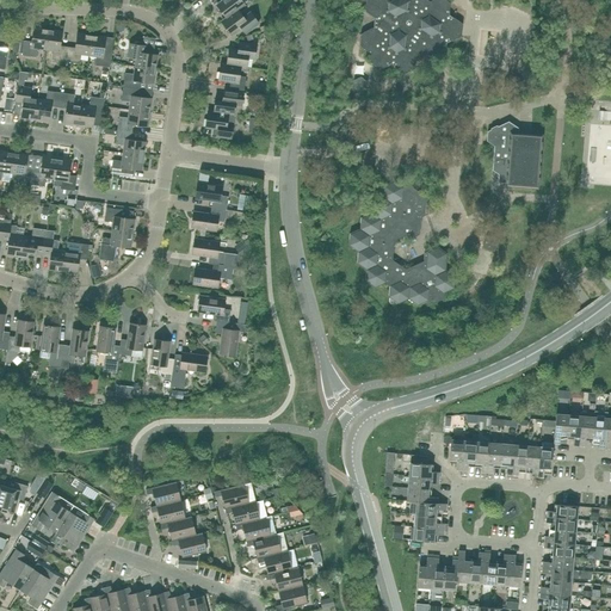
[(241,0),(223,0),(216,6),(226,19),(238,10),(245,5),(241,0)]
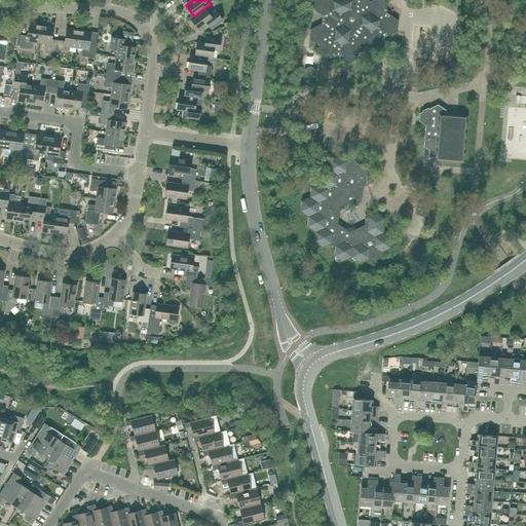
[(314,0),(314,9),(323,15),(322,24),(310,29),(310,39),(320,46),(318,53),(328,60),(336,55),(348,64),(358,59),(358,49),(366,45),(374,51),(383,47),(384,37),(398,31),(398,21),(386,12),(387,3),(382,0),(372,0),(366,3),(362,1),(362,0),(314,0)]
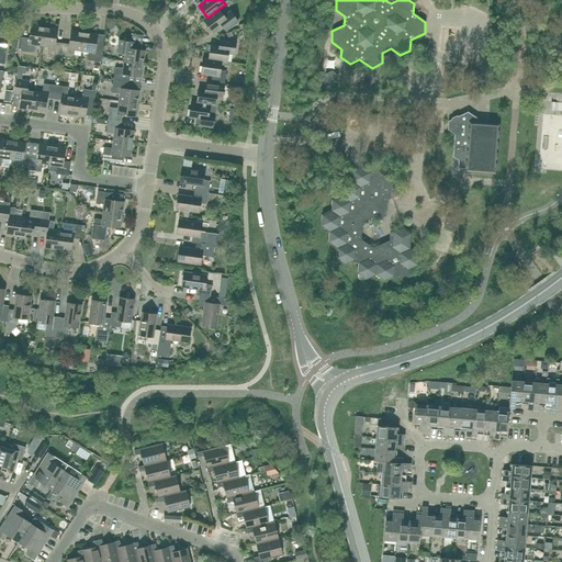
[(231,11),(224,17),(218,9),(208,18),(203,21),(212,32),(222,25),(225,31),(238,21),(231,11)]
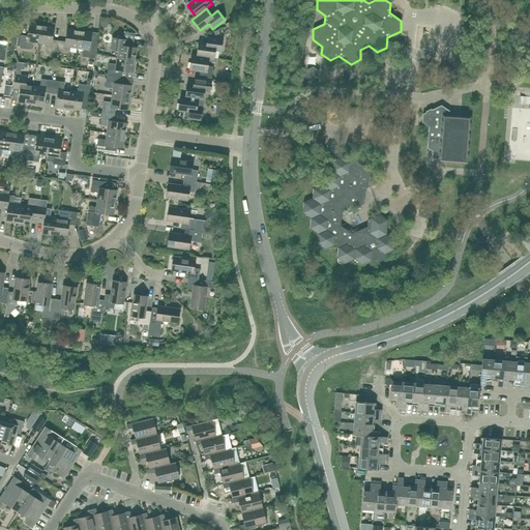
[(39,43),(41,26),(29,24),(27,36),(21,35),(19,49),(31,50),(32,42),(39,43)]
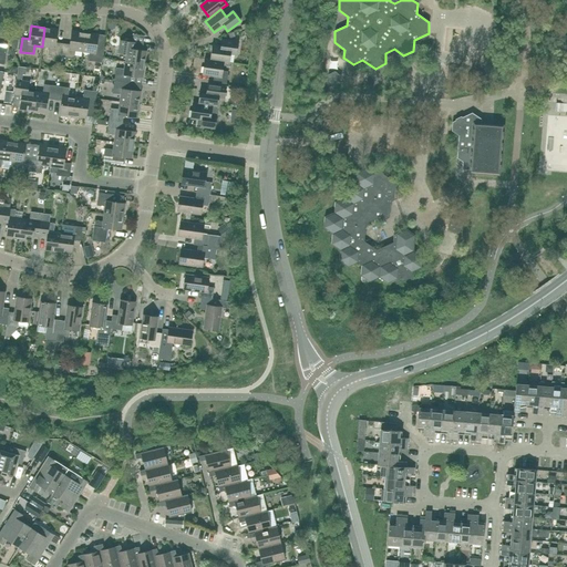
[(57,43),(58,29),(44,28),(42,47),(50,48),(49,55),(61,58),(63,43),(57,43)]
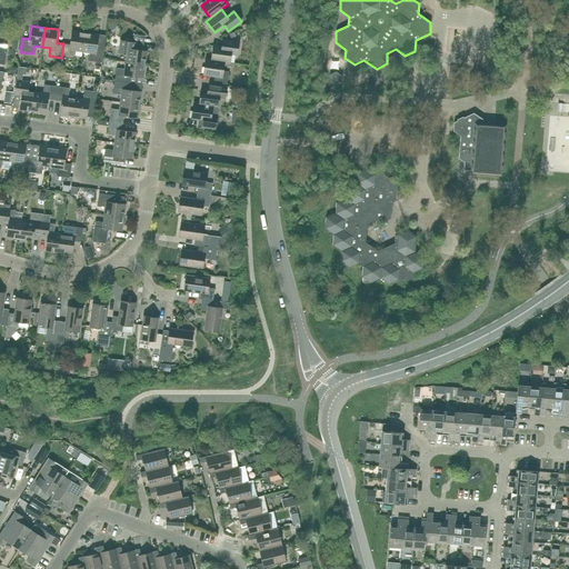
[(82,52),(86,32),(71,31),(70,45),(63,43),(61,58),(75,59),(76,51),(82,52)]
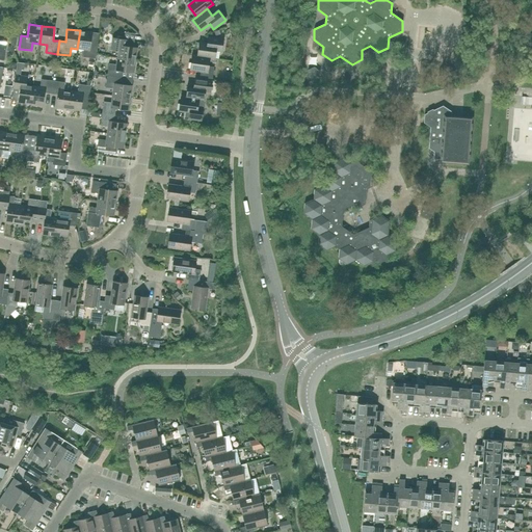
[(90,46),(92,32),(80,30),(77,49),(84,50),(83,57),(96,59),(97,46),(90,46)]
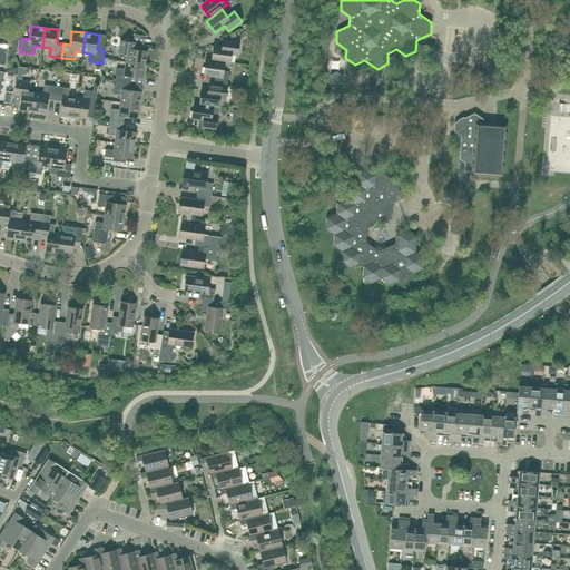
[(143,50),(144,43),(120,40),(119,53),(127,55),(126,62),(145,65),(147,51),(143,50)]
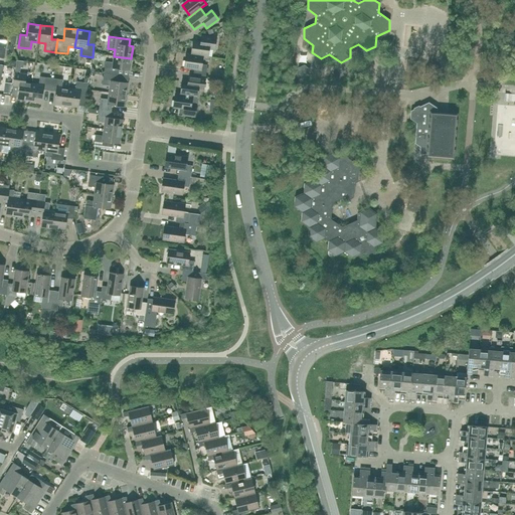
[(214,49),(216,38),(204,36),(203,42),(192,41),(191,54),(203,56),(208,57),(209,49),(214,49)]
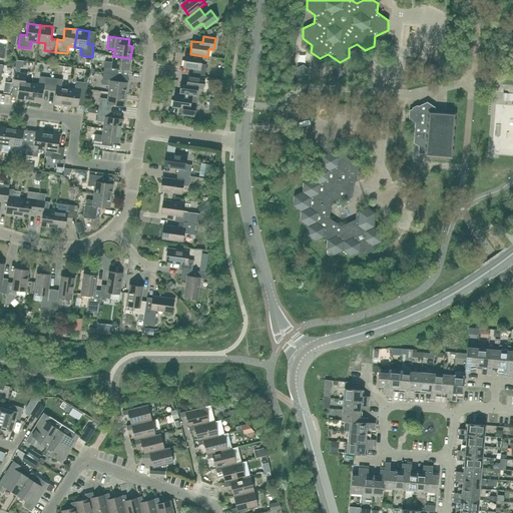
[(202,56),(190,54),(184,54),(183,67),(193,68),(192,74),(204,76),(206,65),(201,64),(202,56)]
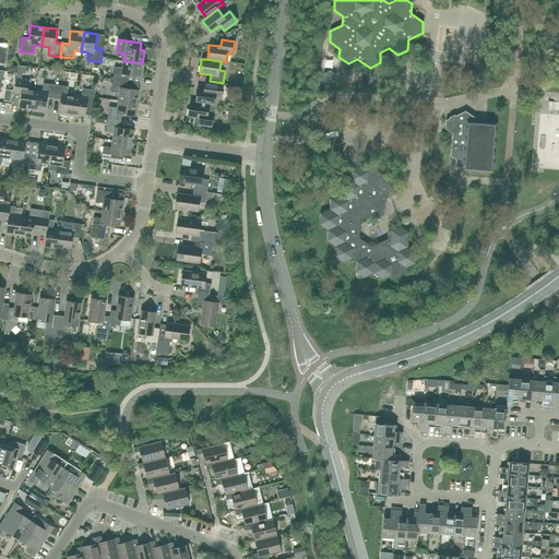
[(141,76),(142,63),(123,61),(122,68),(115,67),(113,80),(126,82),(127,75),(141,76)]
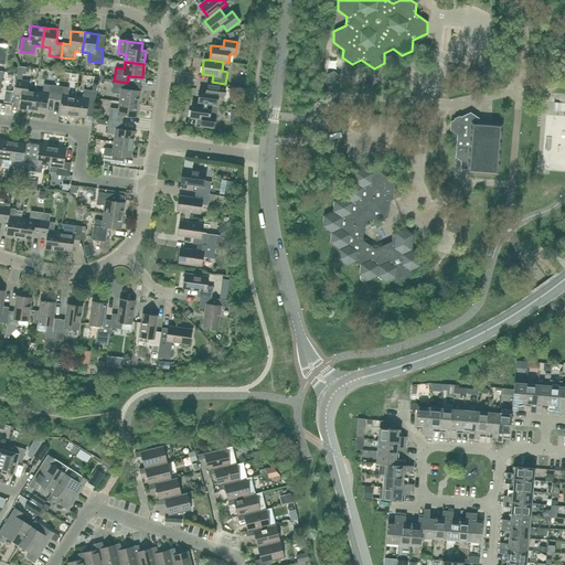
[(339,83),(339,76),(333,72),(328,75),(327,82),(332,85),(339,83)]
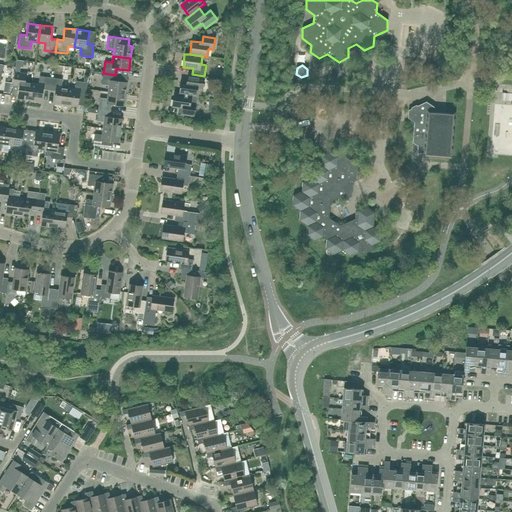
[(25,82),(26,74),(14,73),(12,92),(18,93),(17,98),(29,100),(32,83),(25,82)]
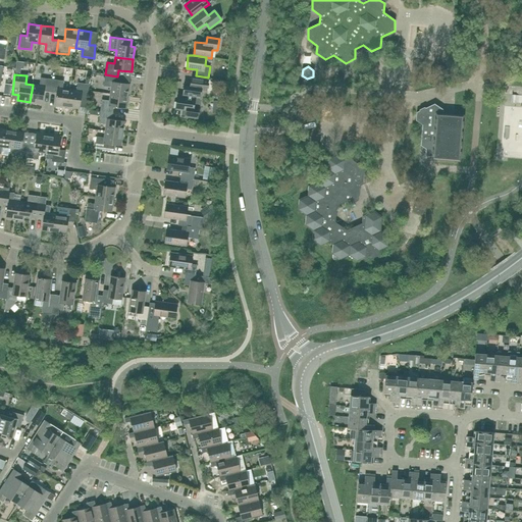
[(117,83),(117,76),(105,74),(104,86),(111,87),(110,94),(127,97),(129,84),(117,83)]
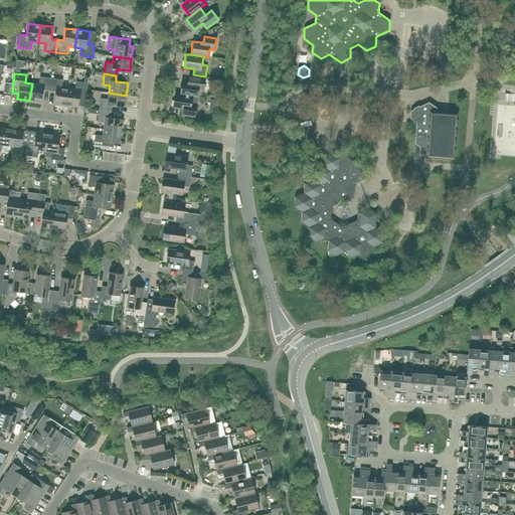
[(49,91),(51,78),(39,76),(38,84),(32,83),(29,101),(41,103),(43,90),(49,91)]
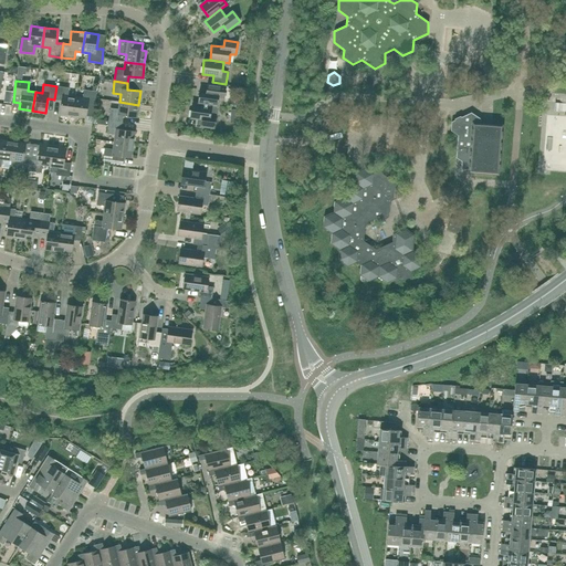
[(223,98),(226,86),(212,84),(211,91),(200,90),(198,104),(211,106),(217,106),(218,97),(223,98)]
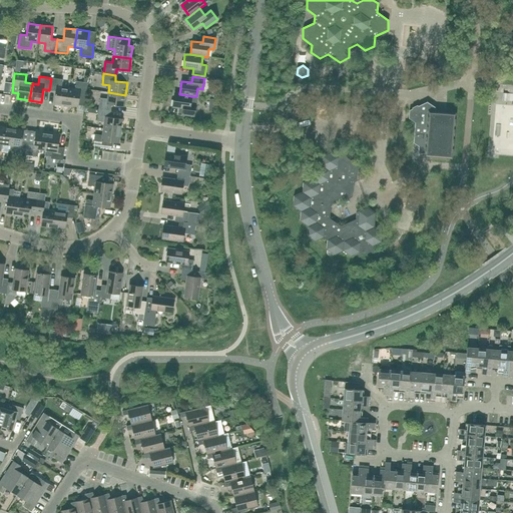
[(61,87),(62,79),(51,78),(49,90),(55,91),(53,103),(66,105),(68,88),(61,87)]
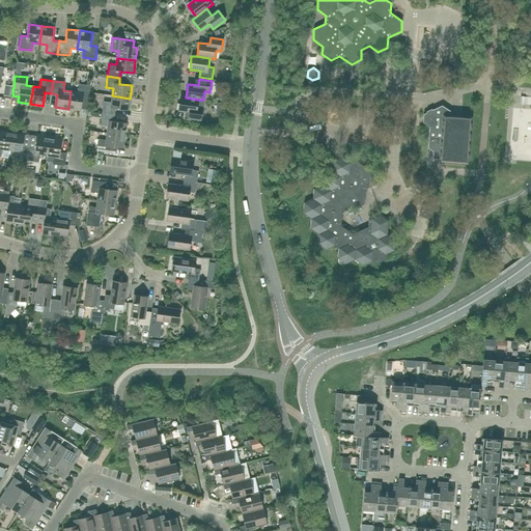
[(89,99),(90,86),(79,84),(78,92),(71,91),(68,109),(81,111),(82,98),(89,99)]
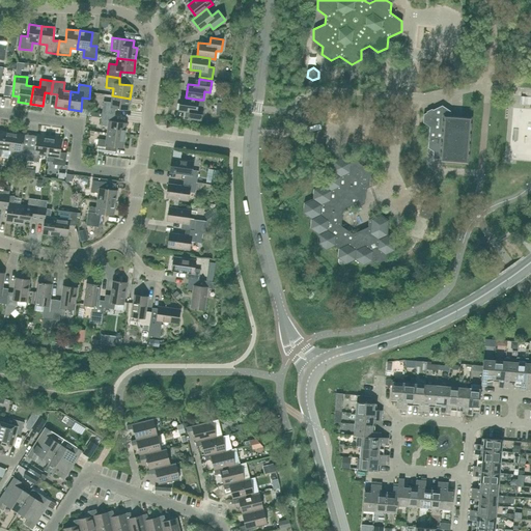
[(530,91),(524,91),(523,102),(514,101),(511,155),(530,156),(530,91)]
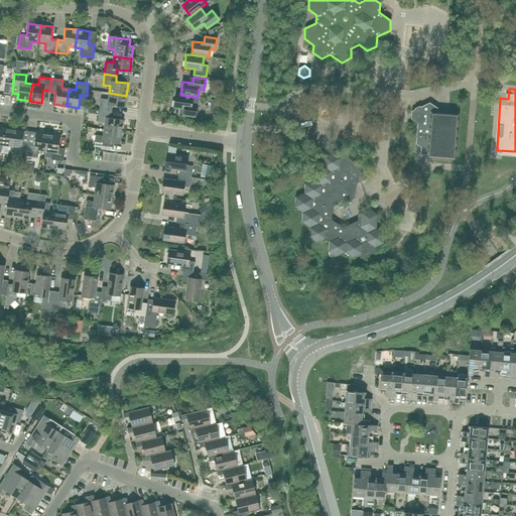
[(125,108),(126,96),(109,93),(108,100),(101,99),(99,110),(111,112),(112,106),(125,108)]
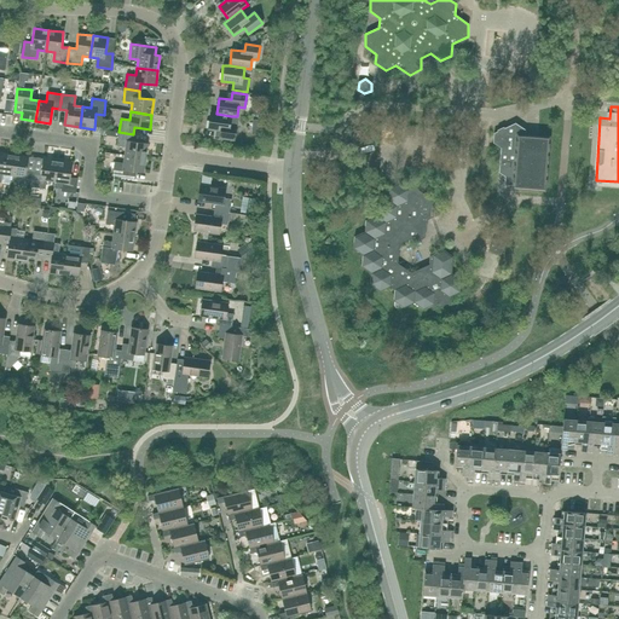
[(231,116),(217,114),(210,113),(208,128),(220,131),(220,138),(235,140),(236,127),(230,126),(231,116)]
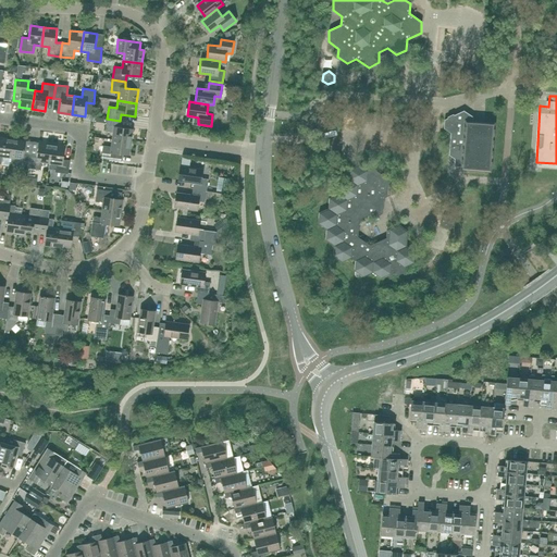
[(472,121),(473,118),(463,111),(444,120),(444,128),(450,133),(448,156),(455,159),(454,166),(456,168),(457,166),(461,166),(461,168),(462,168),(462,170),(491,172),(495,123),(472,121)]
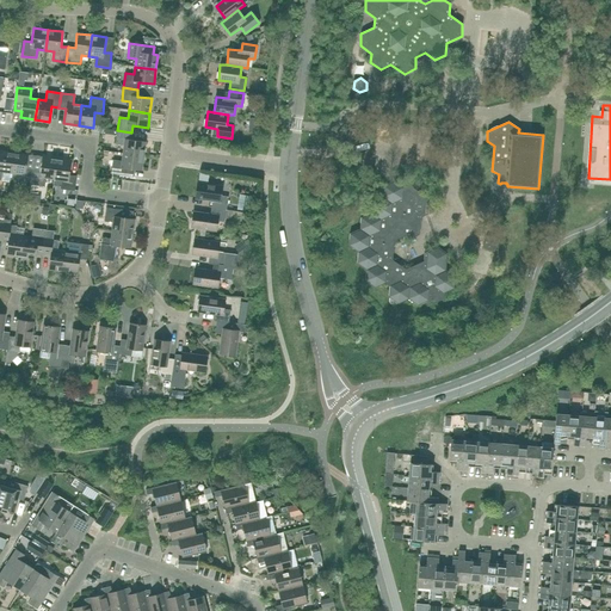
[(131,140),(131,133),(117,130),(115,144),(124,146),(123,154),(143,156),(146,142),(131,140)]
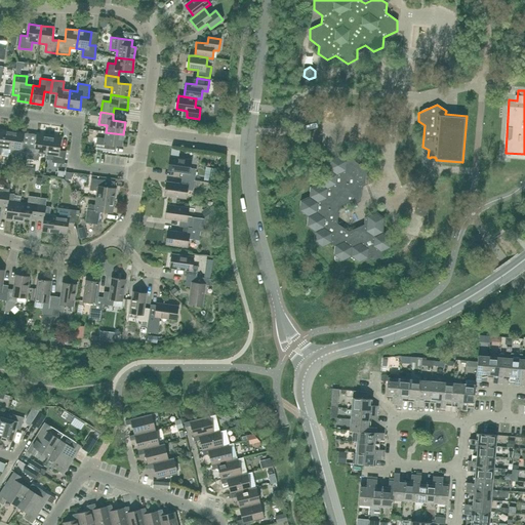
[(9,149),(11,131),(0,129),(0,155),(1,156),(2,148),(9,149)]
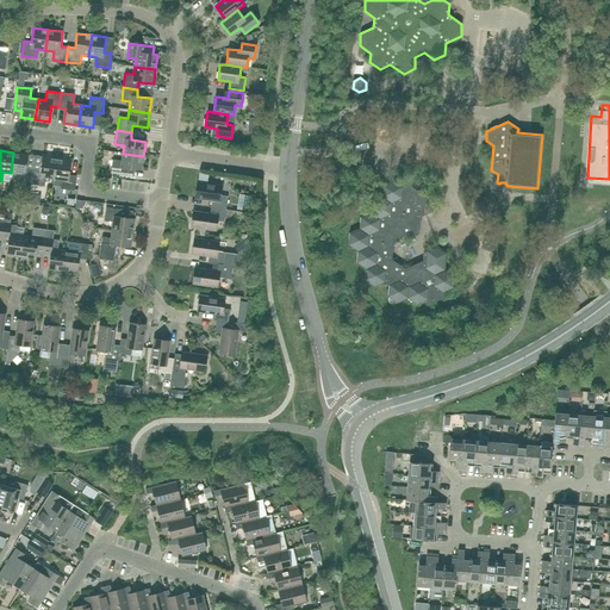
[(26,169),(27,154),(13,153),(11,173),(18,174),(17,182),(31,185),(33,170),(26,169)]
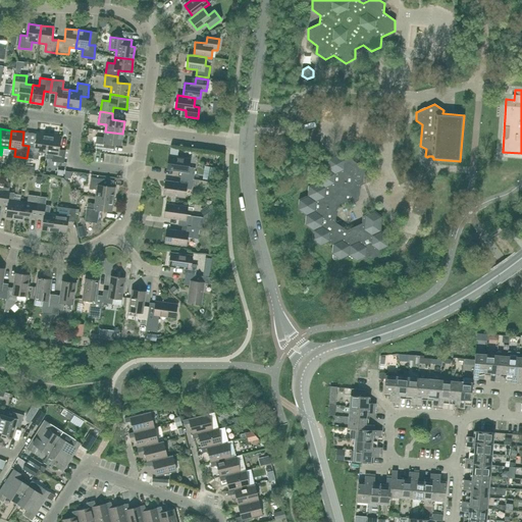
[(120,146),(122,134),(105,132),(104,138),(96,137),(95,149),(107,151),(108,144),(120,146)]
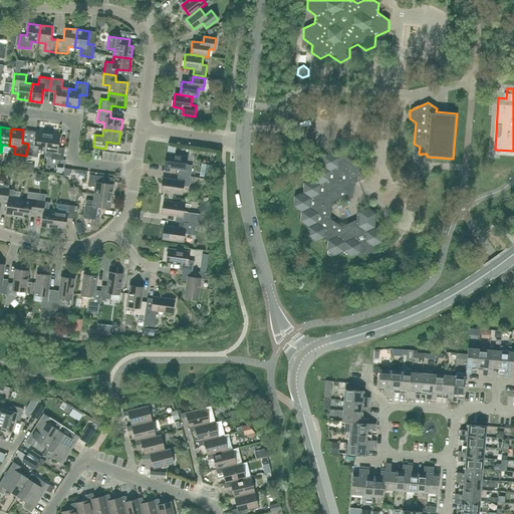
[(45,151),(48,134),(35,132),(34,145),(28,144),(26,156),(37,158),(38,150),(45,151)]
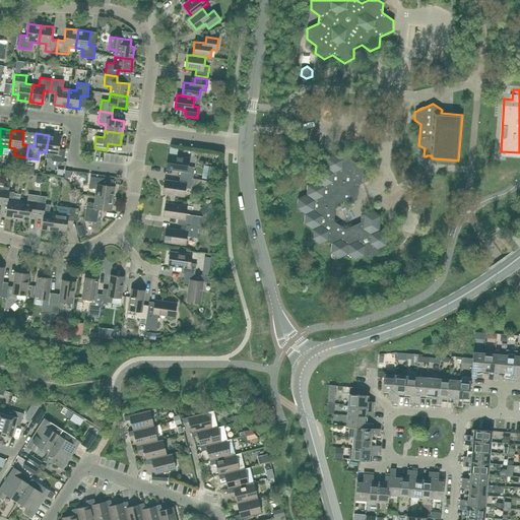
[(59,149),(61,137),(49,135),(46,152),(53,153),(52,161),(63,163),(65,150),(59,149)]
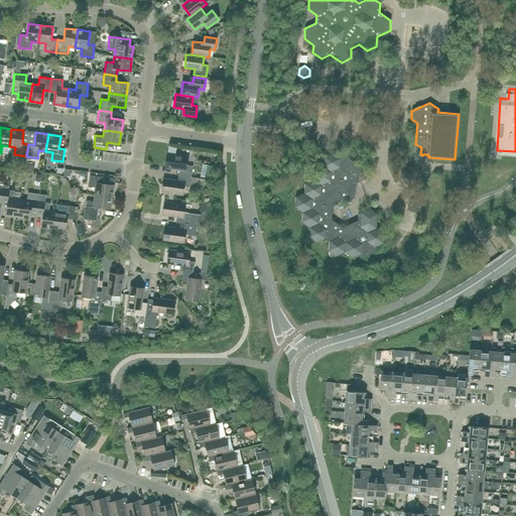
[(345,156),(341,158),(333,152),(324,156),(323,166),(314,170),(313,179),(304,183),(303,194),(295,198),(294,208),(302,213),(301,222),(309,228),(308,237),(316,243),(326,239),(329,241),(328,251),(329,251),(329,255),(332,258),(336,256),(337,257),(345,252),(353,258),(361,254),(365,257),(375,252),(375,248),(383,244),(384,234),(377,228),(378,214),(369,208),(358,214),(357,226),(354,227),(350,225),(343,228),(337,224),(335,225),(332,222),(333,204),(341,200),(345,203),(354,198),(355,192),(353,190),(353,183),(355,183),(360,181),(361,166),(345,156)]
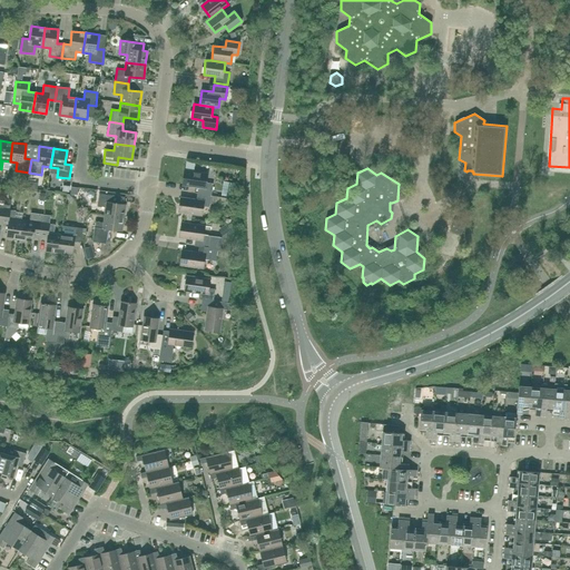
[(206,183),(207,174),(184,170),(183,185),(198,187),(197,194),(212,196),(213,184),(206,183)]
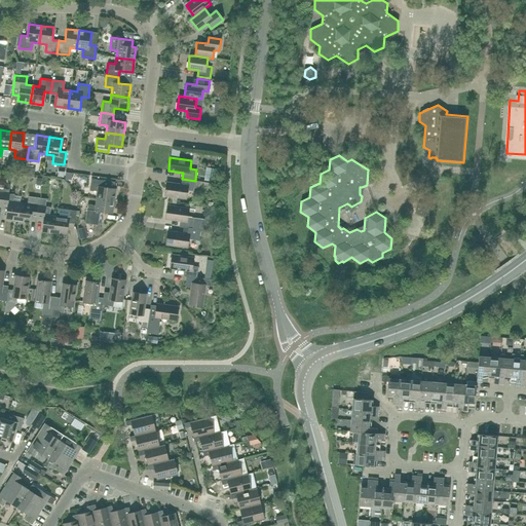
[(207,167),(204,182),(214,183),(216,168),(207,167)]
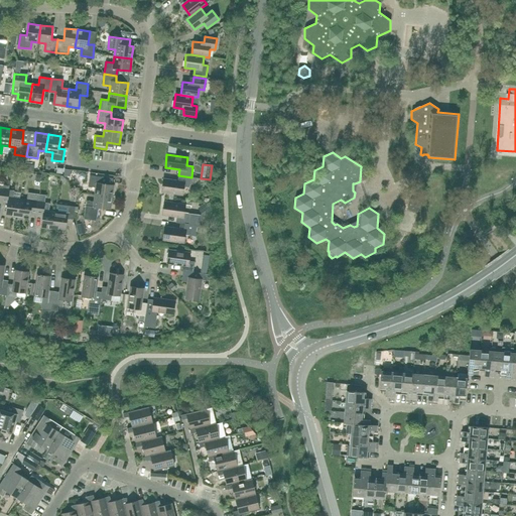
[(101,183),(102,177),(90,175),(88,187),(96,188),(95,195),(112,198),(114,185),(101,183)]
